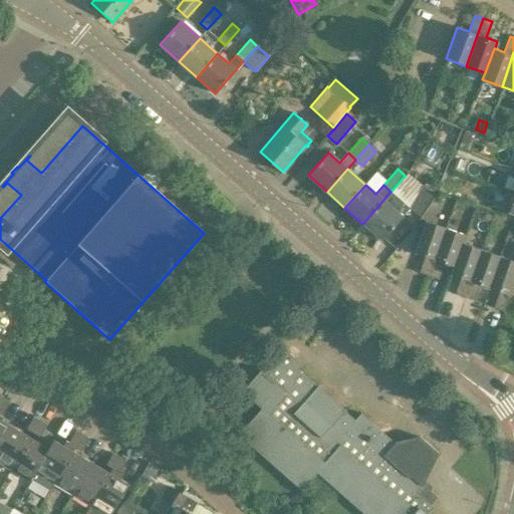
[(409,208),(410,209),(420,217),(434,193),(422,186),(409,208)]
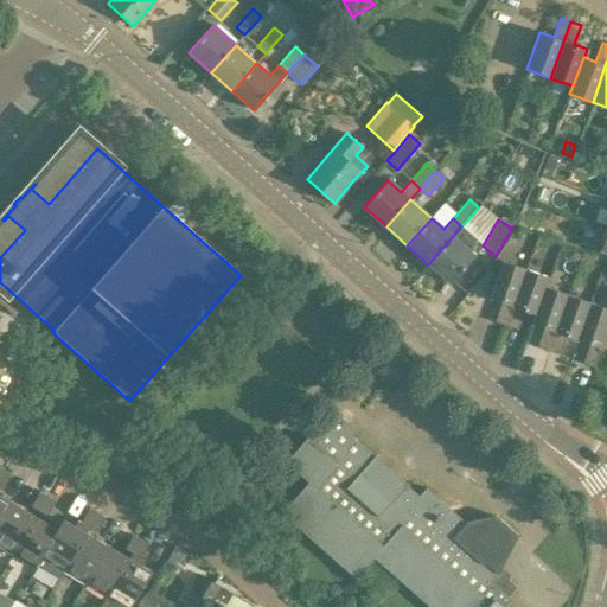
[(483,246),(461,227),(428,264),(451,283),(474,256),(484,247),(483,246)]
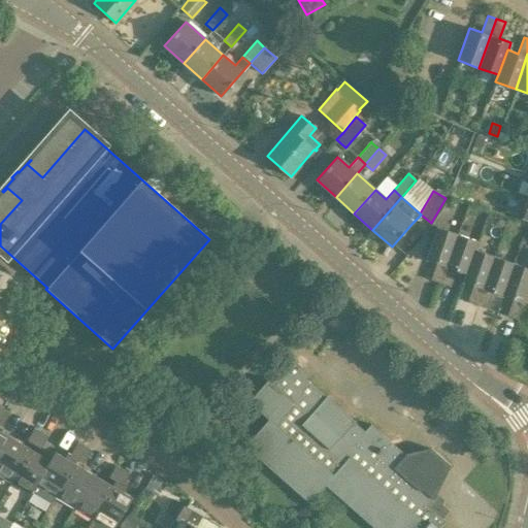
[(430,279),(439,284),(457,234),(436,227),(425,259),(436,263),(430,279)]
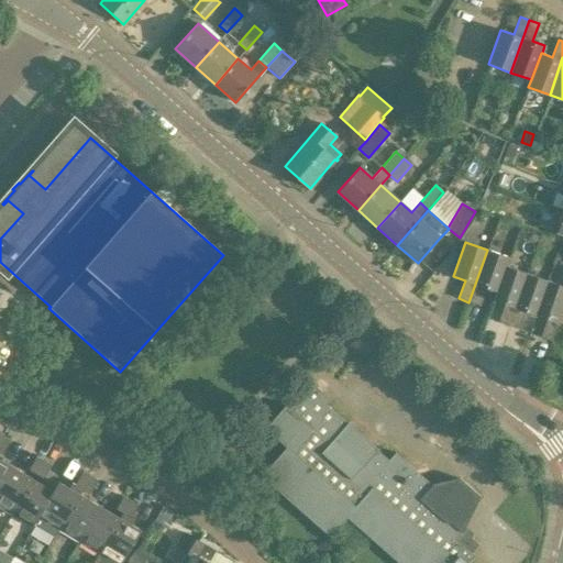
[(496,291),(505,265),(508,257),(488,251),(487,250),(468,302),(478,306),(485,287),(496,291)]
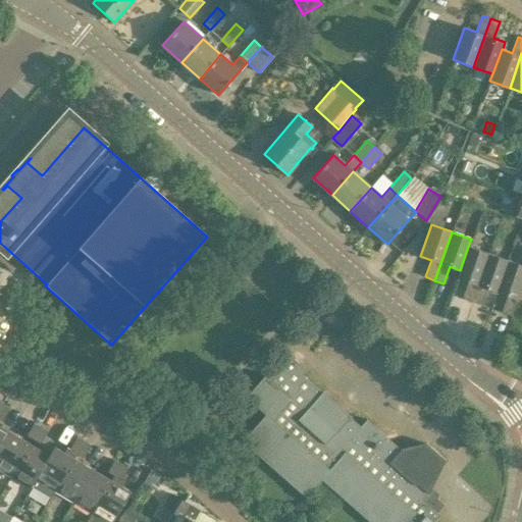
[(471,247),(468,246),(460,270),(457,277),(460,279),(468,281),(462,298),(471,302),(488,253),(471,247)]
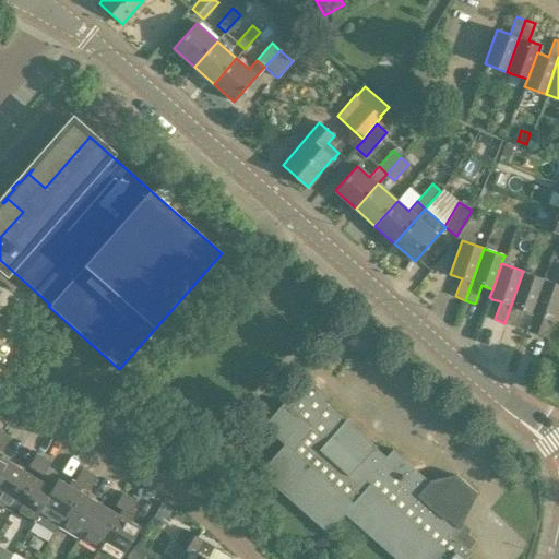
[(520,309),(532,312),(544,278),(527,273),(523,271),(504,323),(514,326),(520,309)]
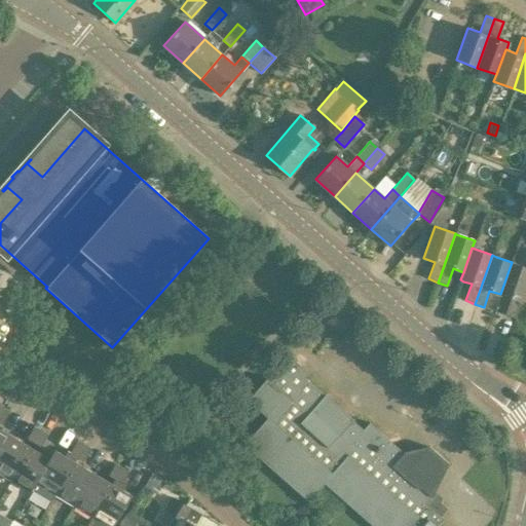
[(515,318),(521,301),(525,286),(525,267),(518,264),(512,262),(500,294),(511,298),(504,314),(515,318)]
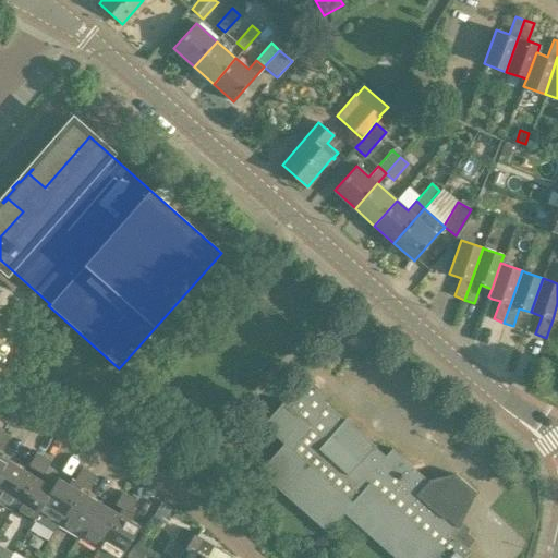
[(339,364),(308,398),(331,419),(354,439),(376,459),(399,480),(419,498),(427,506),(427,507),(421,526),(417,540),(468,555),(477,524),(482,525),(494,488),(468,464),(458,456),(455,460),(433,440),(411,421),(387,400),(384,403),(363,385),(339,364)]
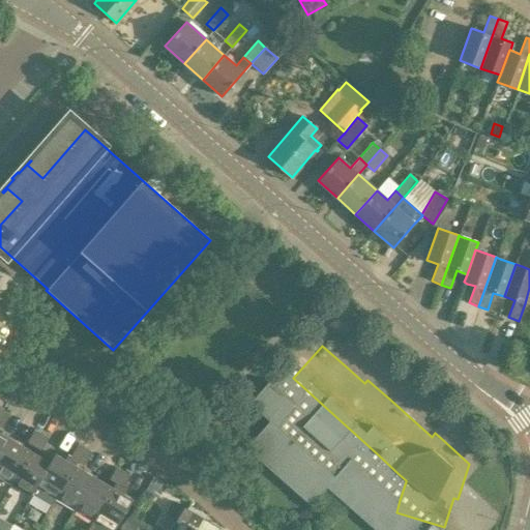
[(2,412),(0,416),(0,427),(2,428),(9,416),(2,412)]
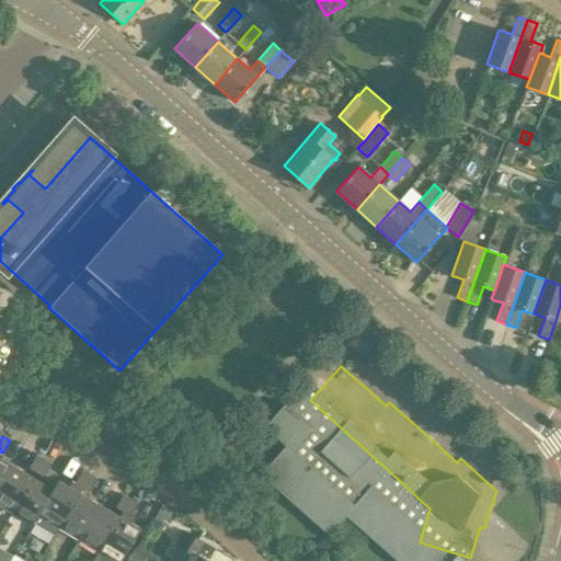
[(36,473),(44,460),(36,456),(29,468),(36,473)]
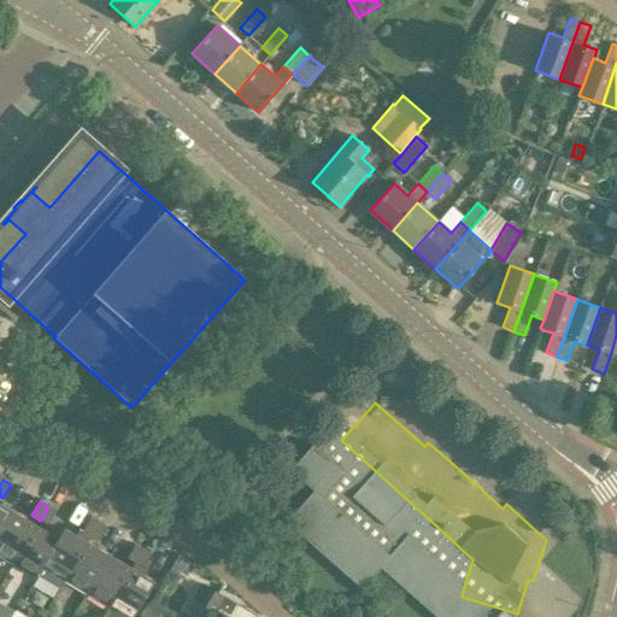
[(0,504),(0,534),(13,512),(0,504)]
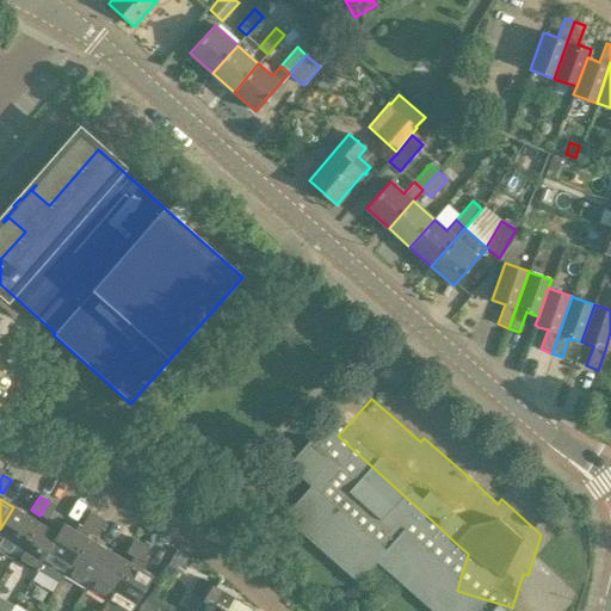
[(48,501),(39,516),(47,519),(55,506),(48,501)]
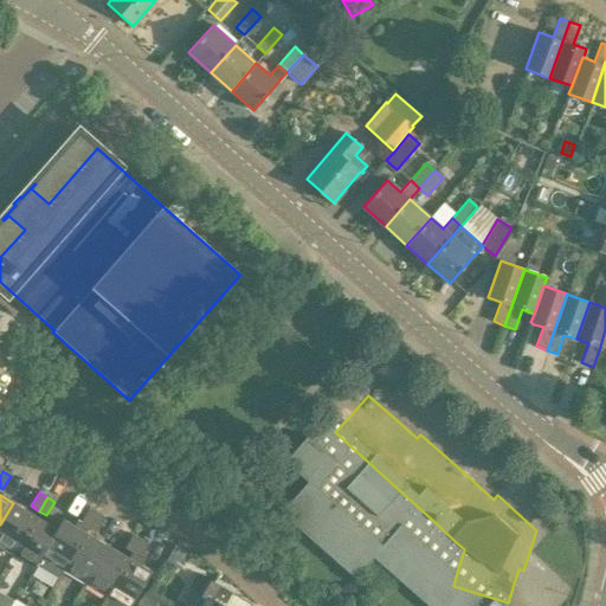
[(13,503),(0,524),(0,546),(13,554),(36,517),(13,503)]
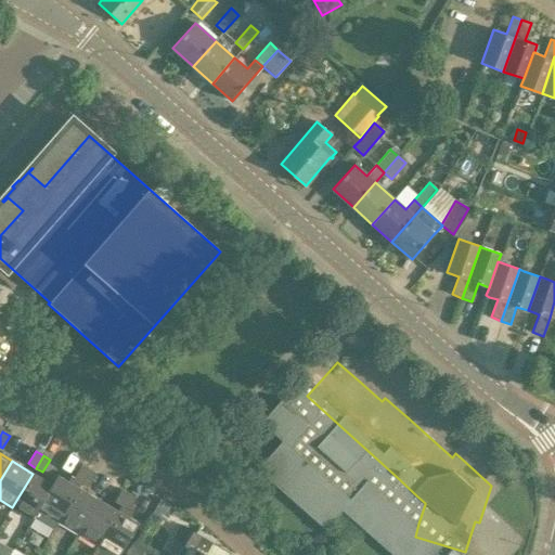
[(81,483),(89,470),(81,466),(74,478),(74,479),(81,483)]
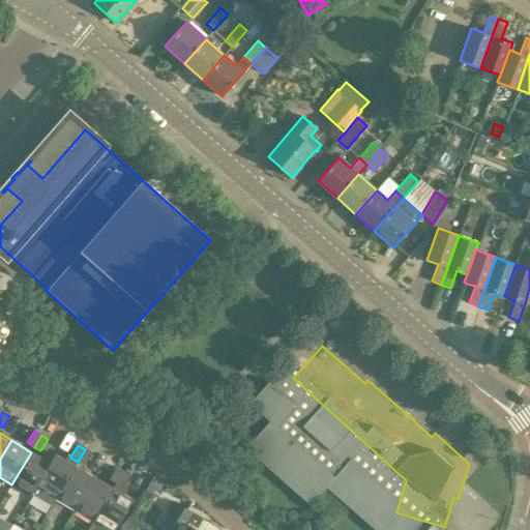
[(78,462),(85,466),(91,453),(85,449),(78,462)]
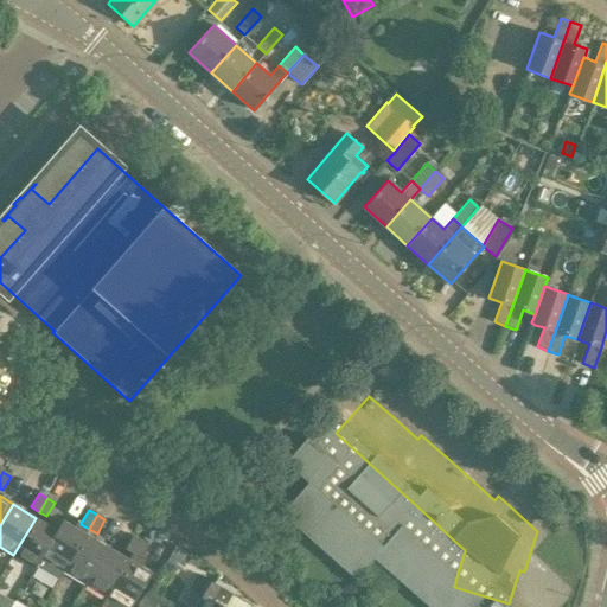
[(36,518),(13,555),(36,568),(37,567),(42,558),(58,531),(57,530),(36,518)]
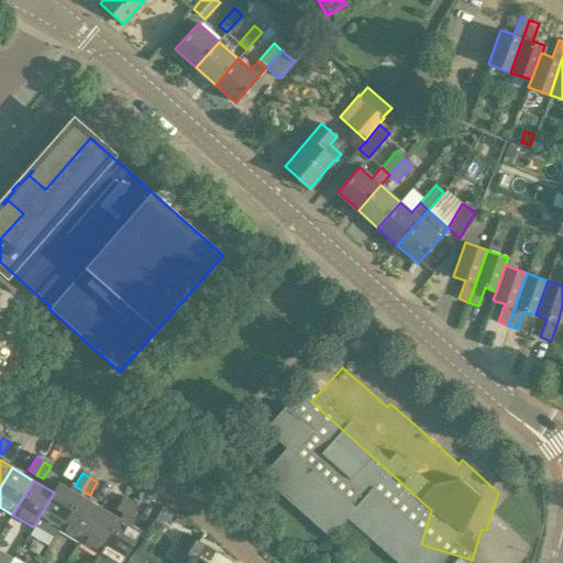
[(54,493),(39,518),(34,526),(54,538),(58,530),(83,490),(75,486),(75,485),(70,486),(68,489),(58,483),(53,492),(54,493)]
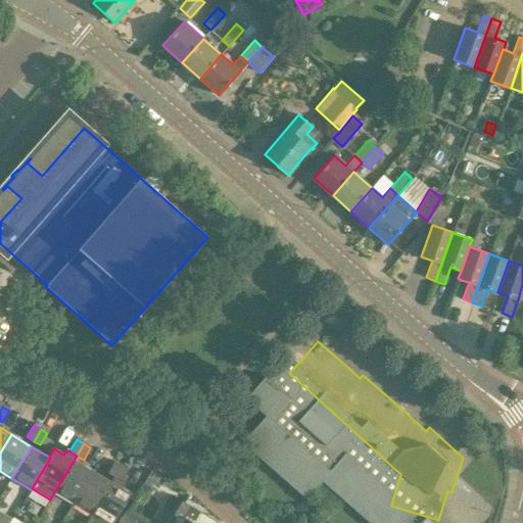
[(74,461),(77,456),(54,492),(74,504),(93,471),(74,461)]
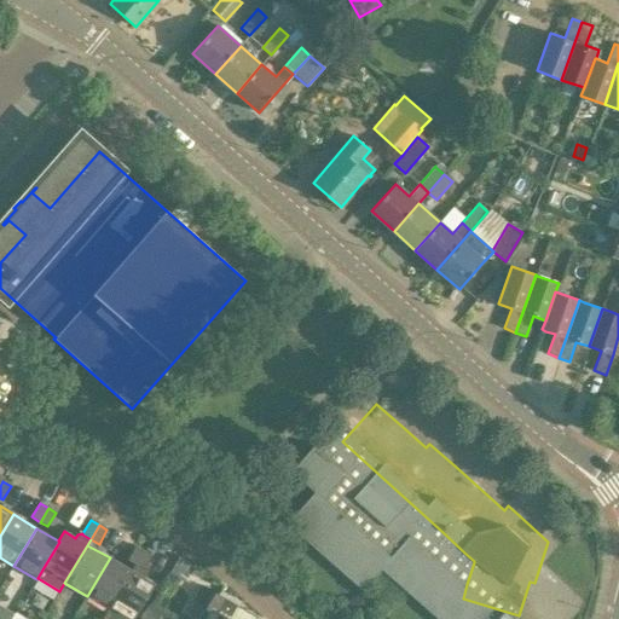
[(127,560),(136,565),(144,551),(136,547),(127,560)]
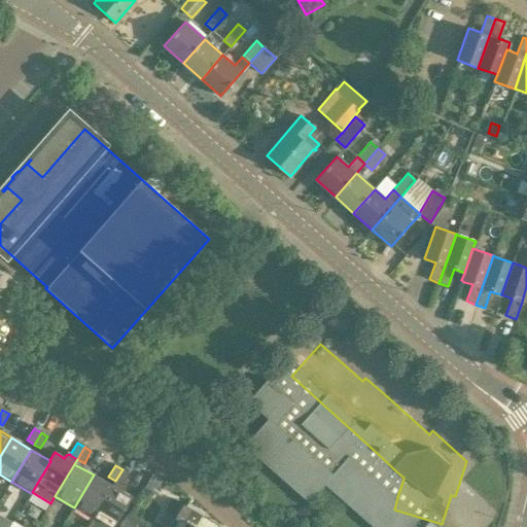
[(115,481),(112,486),(94,519),(89,526),(114,526),(132,497),(123,492),(124,489),(123,485),(129,473),(123,469),(115,481)]
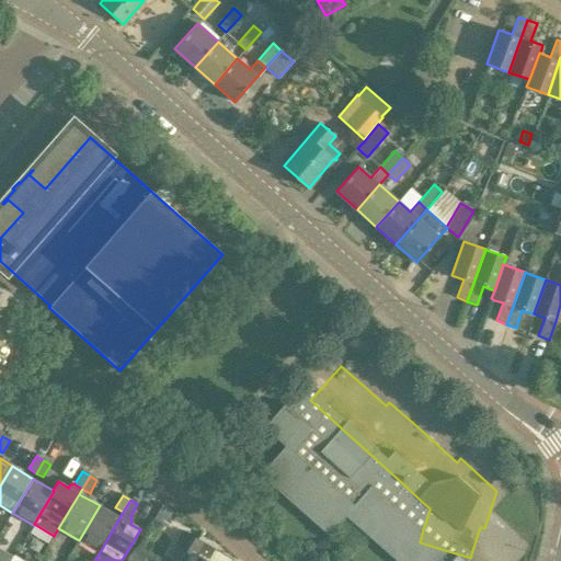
[(100,505),(79,540),(100,552),(119,517),(100,505)]
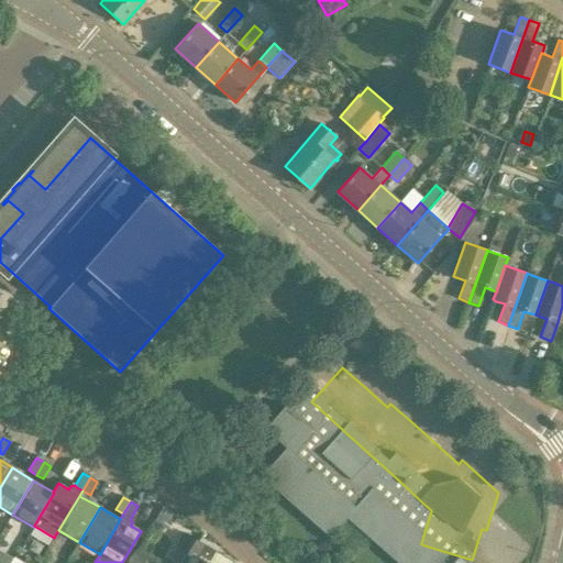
[(165,529),(174,514),(163,507),(154,522),(165,529)]
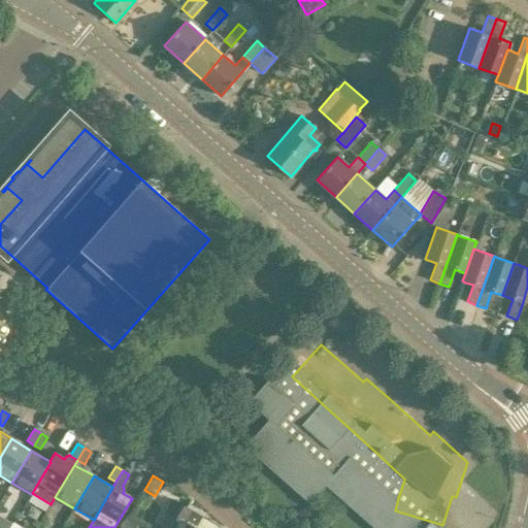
[(195,527),(202,517),(174,500),(165,515),(175,521),(171,527),(195,527)]
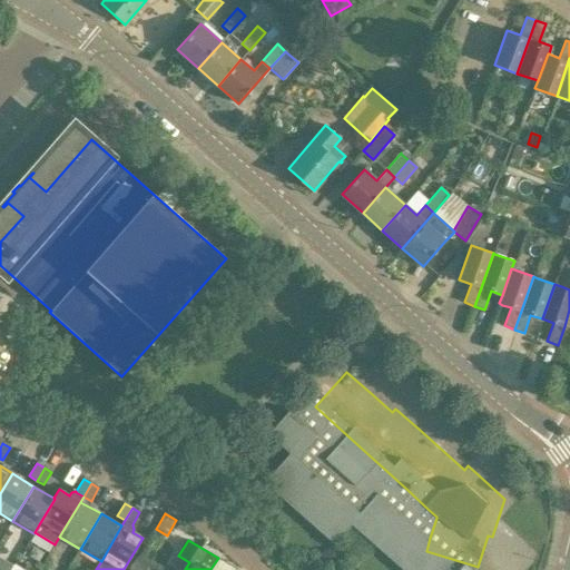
[(141,569),(146,563),(136,557),(130,567),(136,569),(141,569)]
